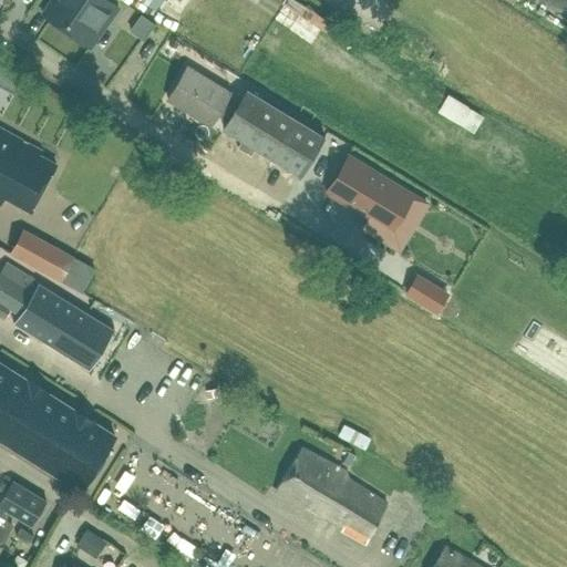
[(117,8),(106,0),(51,0),(42,13),(53,21),(53,27),(70,38),(74,37),(90,47),(117,8)]
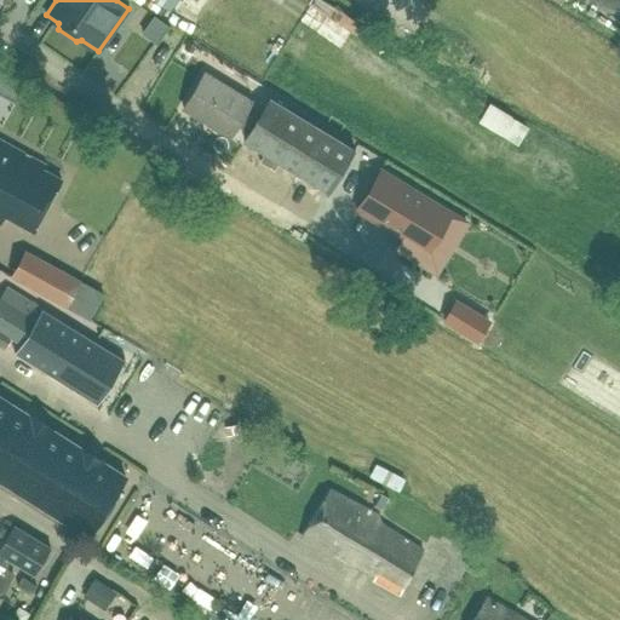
[(171,0),(149,0),(165,11),(171,0)]
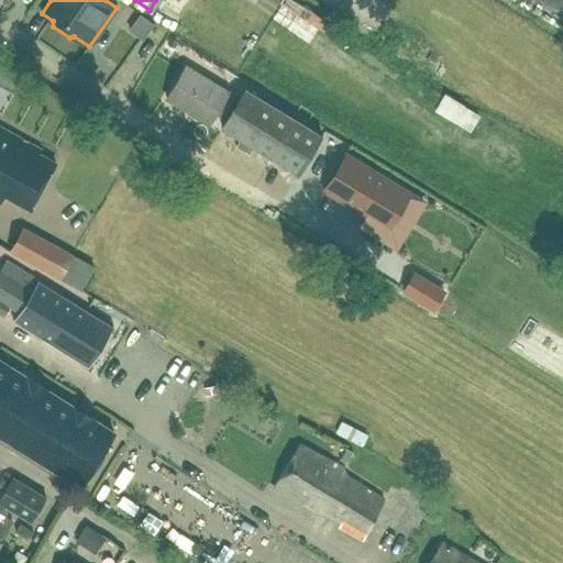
[(129,30),(143,40),(155,23),(141,13),(129,30)]
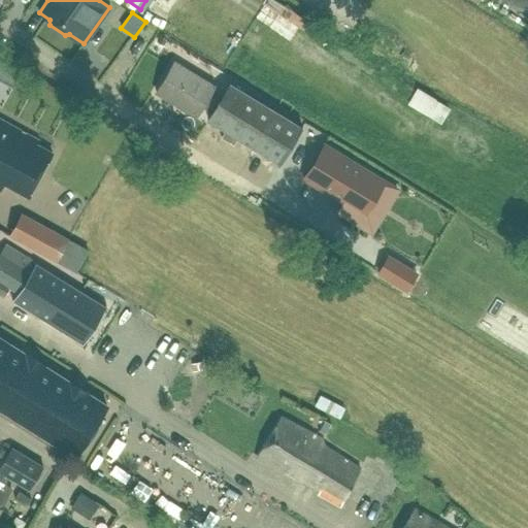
[(0,61),(0,80),(11,87),(20,72),(0,61)]
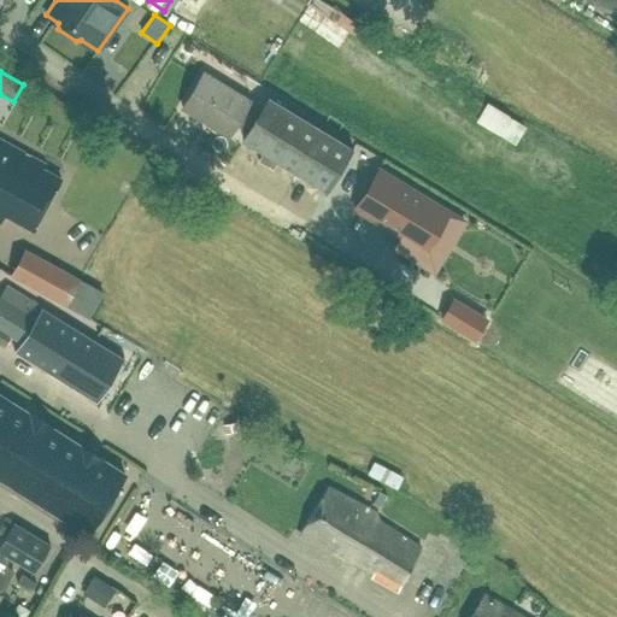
[(241,141),(325,193),(352,148),(268,98),(259,111),(248,104),(250,100),(204,72),(182,109),(205,123),(206,119),(230,134),(235,124),(247,131),(241,141)]
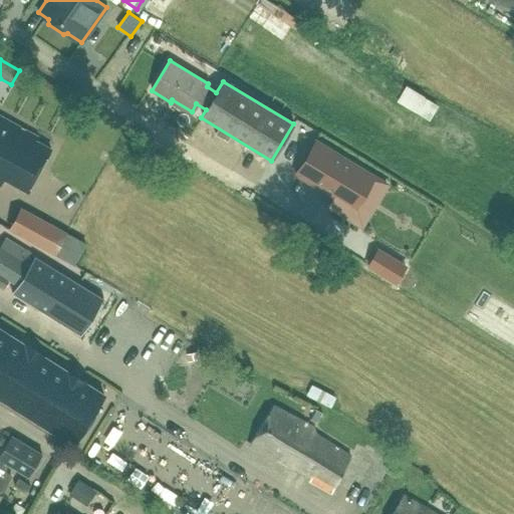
[(416,112),(430,119),(439,105),(436,103),(424,96),(424,95),(406,85),(397,101),(416,112)]
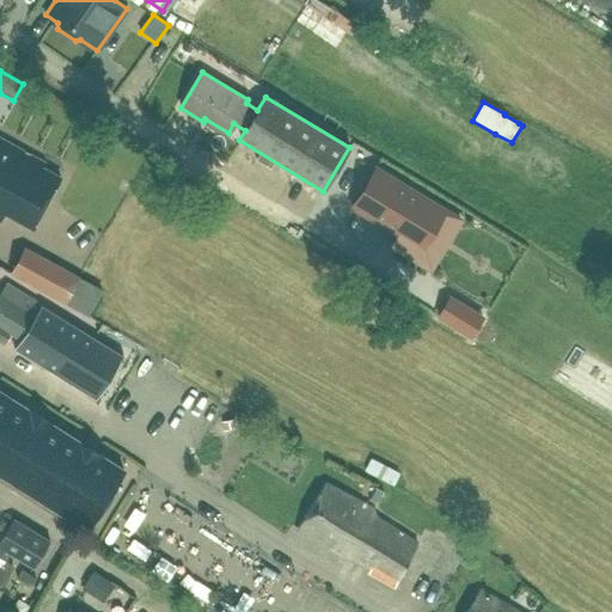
[(0,220),(4,214),(31,228),(60,176),(41,166),(43,163),(0,139),(0,220)]
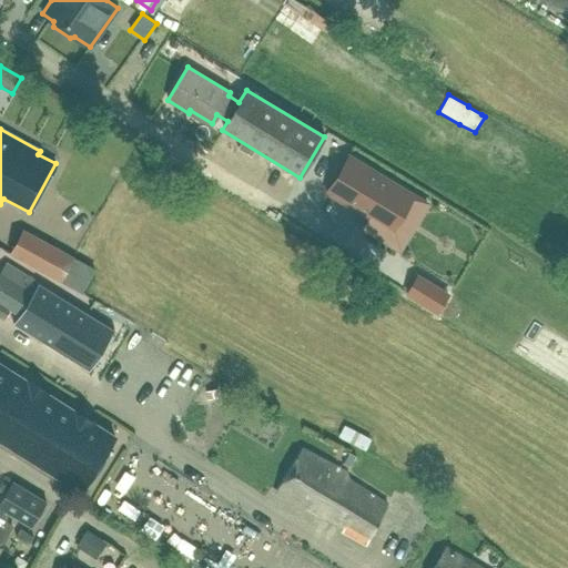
[(348,155),(326,191),(369,217),(364,227),(385,241),(399,216),(414,225),(427,203),(348,155)]
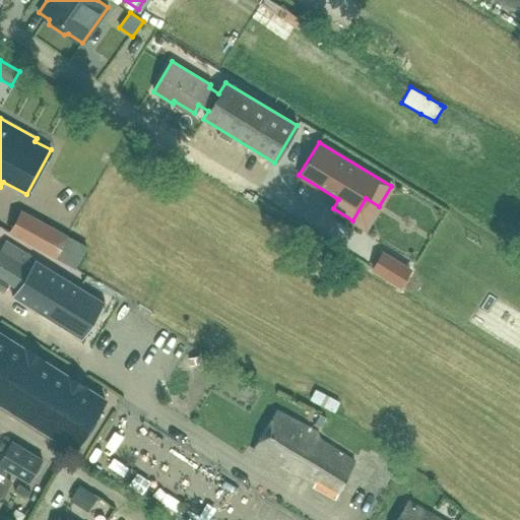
[(10,232),(55,257),(67,236),(21,210),(10,232)]
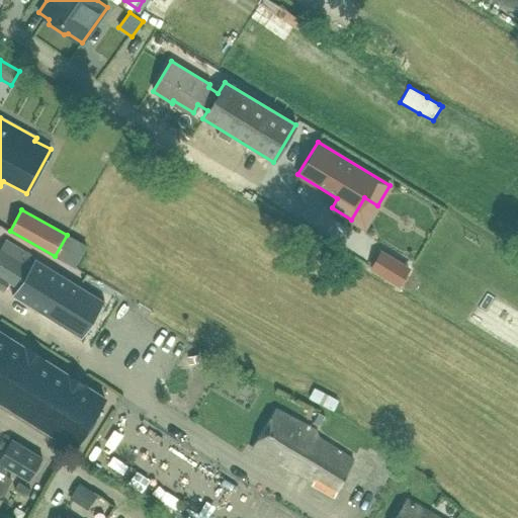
[(0,248),(0,288),(3,290),(8,281),(17,286),(11,295),(81,338),(82,337),(79,335),(100,299),(103,301),(104,300),(5,240),(0,248)]
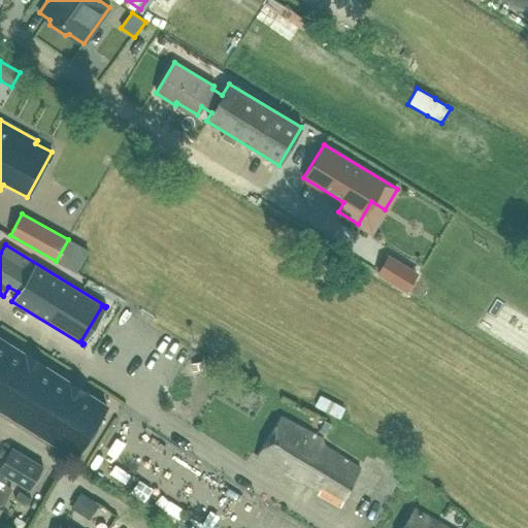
[(418,279),(390,262),(380,278),(408,295),(418,279)]
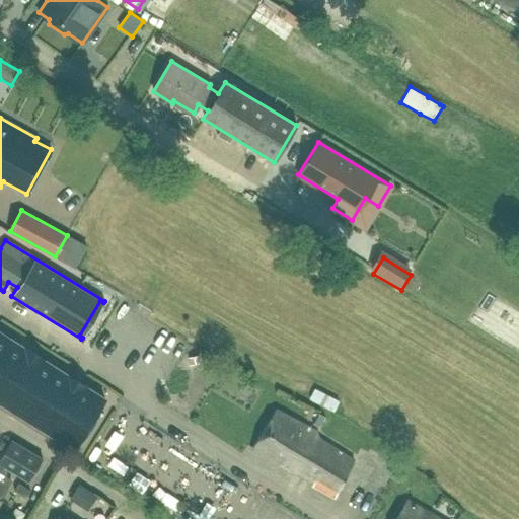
[(0,401),(74,448),(104,399),(84,387),(85,385),(69,375),(68,376),(42,360),(43,358),(25,348),(24,349),(0,332),(0,401)]
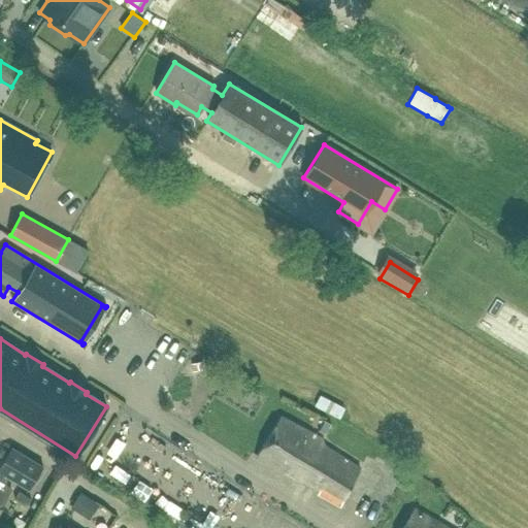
[(310,408),(336,421),(342,409),(317,397),(310,408)]
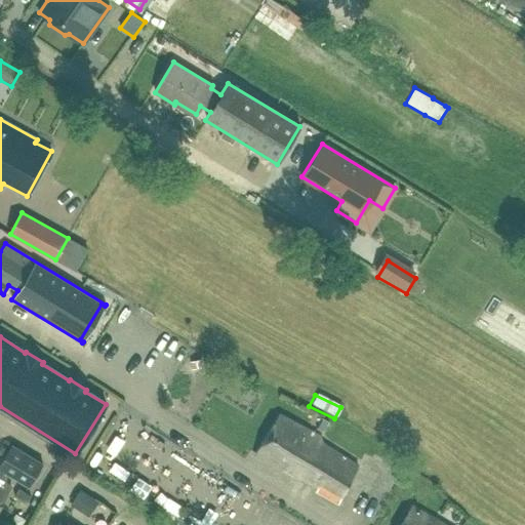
[(337,503),(357,467),(321,443),(322,438),(280,415),(255,454),(282,471),(284,470),(295,477),(317,488),(316,491),(337,503)]
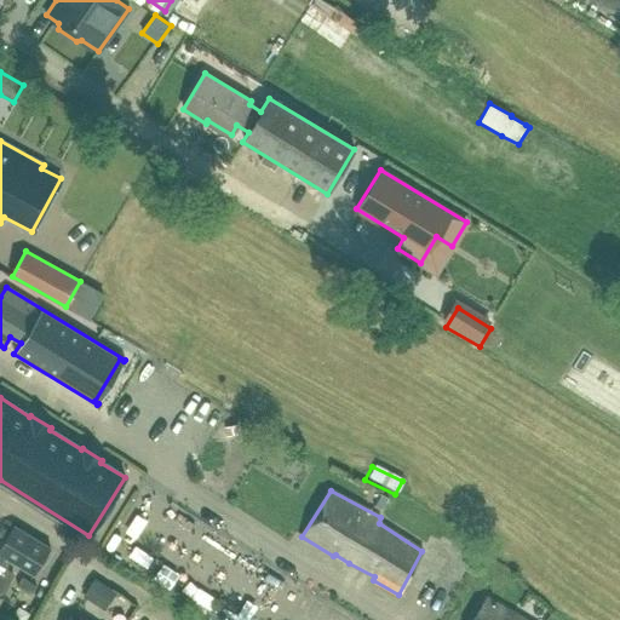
[(34,575),(51,547),(13,524),(0,546),(0,595),(12,575),(4,570),(9,561),(34,575)]
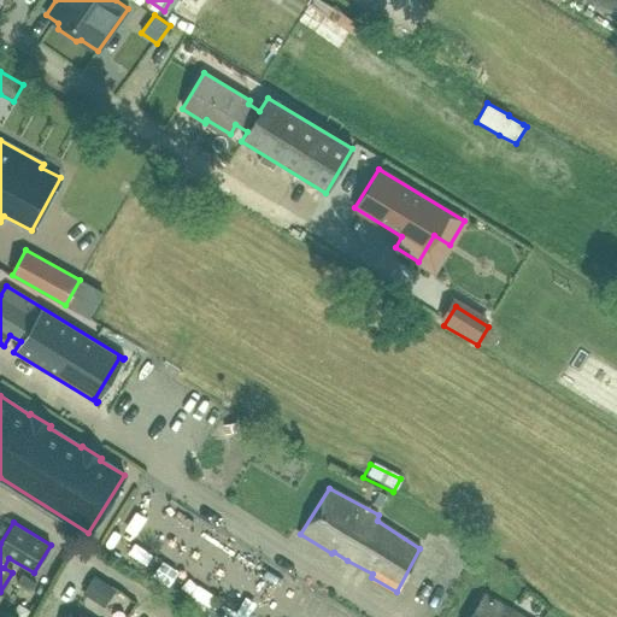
[(78,609),(101,616),(121,616),(129,597),(88,582),(78,609)]
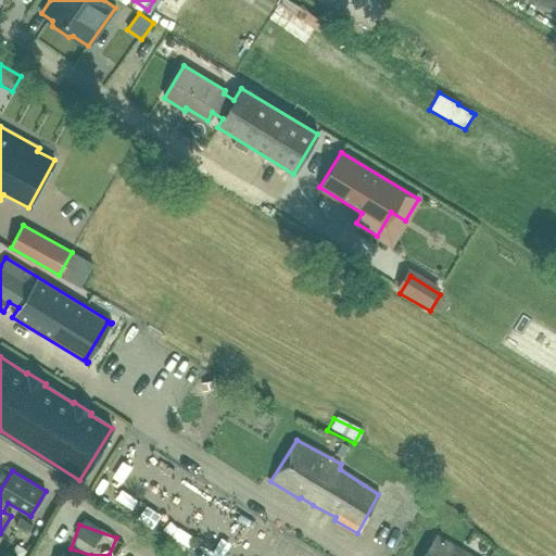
[(470,555),(437,535),(424,555),(470,555)]
